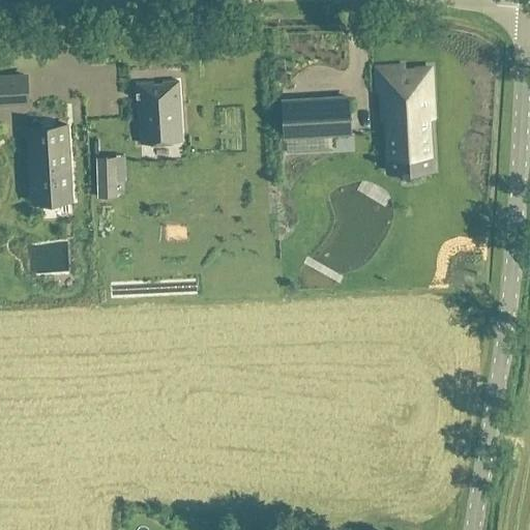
[(433,118),(430,68),(405,70),(405,67),(377,69),(379,93),(391,92),(393,130),(387,131),(389,172),(433,170),(430,119),(433,118)]
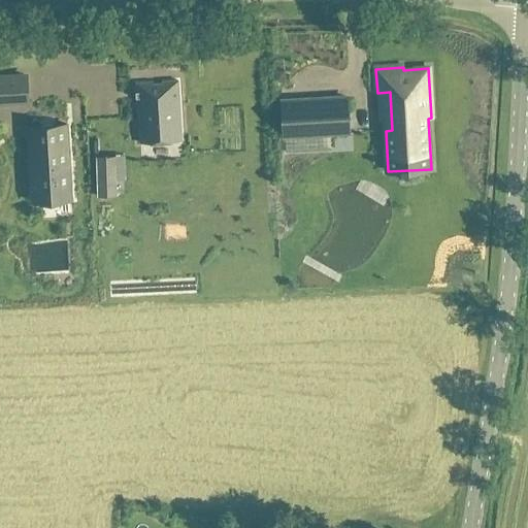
[(27,76),(0,77),(0,104),(6,104),(28,103),(27,77),(27,76)]
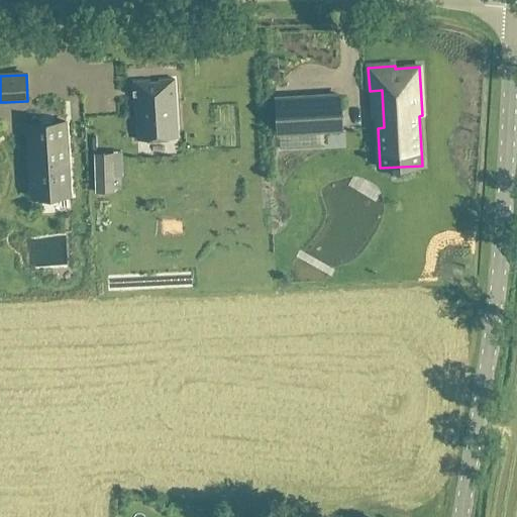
[(174,80),(133,82),(135,122),(136,140),(149,140),(178,138),(174,80)]
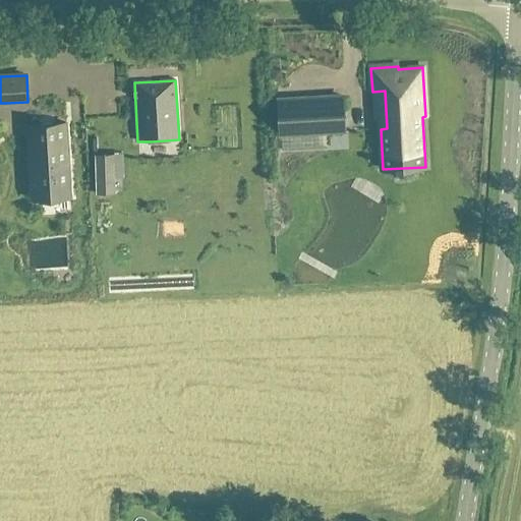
[(295,100),(278,101),(280,135),(345,131),(343,97),(324,98),(326,120),(296,122),(295,100)]
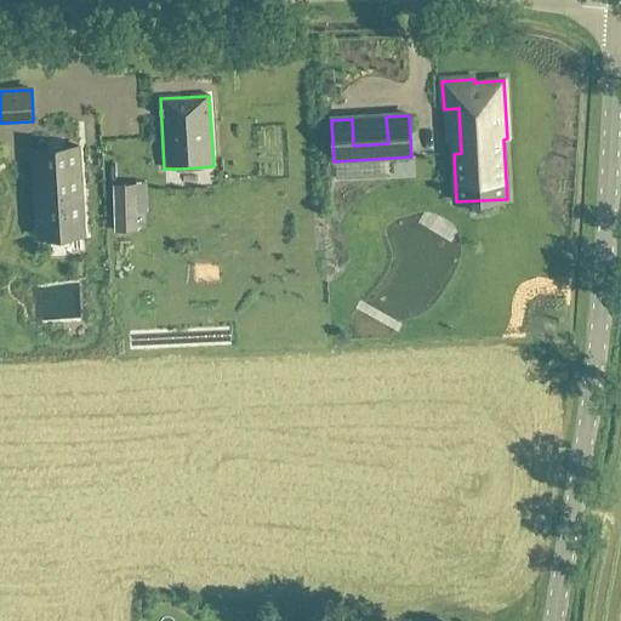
[(79,147),(34,149),(38,221),(58,220),(60,237),(84,235),(79,147)]
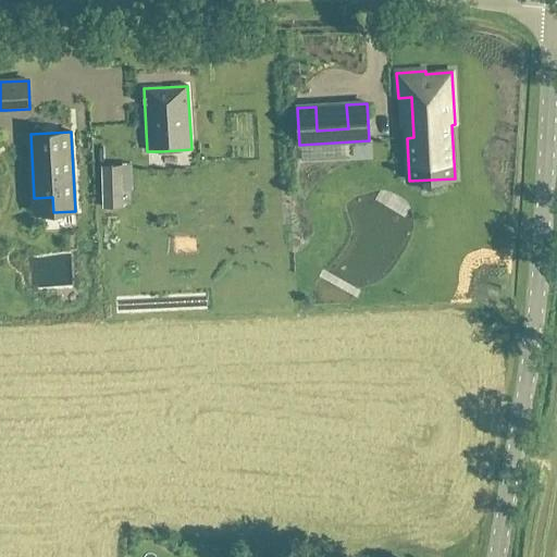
[(121,164),(103,165),(104,208),(122,207),(121,164)]
